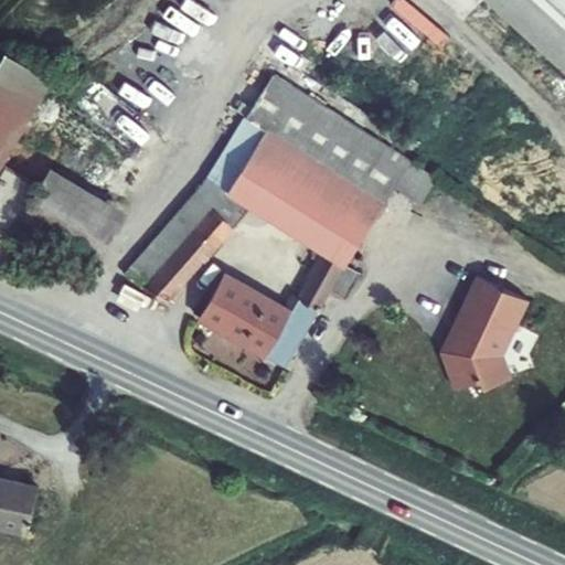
[(564,0),(482,0),(564,75),(564,0)]
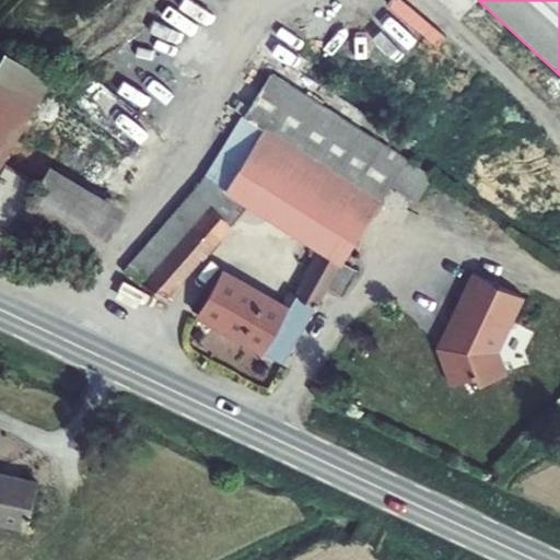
[(0,170),(53,80),(4,55),(0,62),(0,170)]
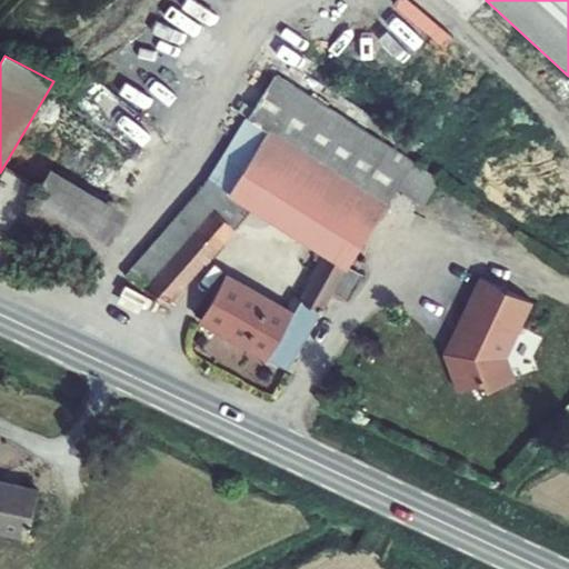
[(228,196),(208,180),(123,278),(171,301),(253,212),(322,255),(346,270),(347,271),(349,268),(398,190),(416,162),(277,75),(248,119),(267,132),(228,196)]
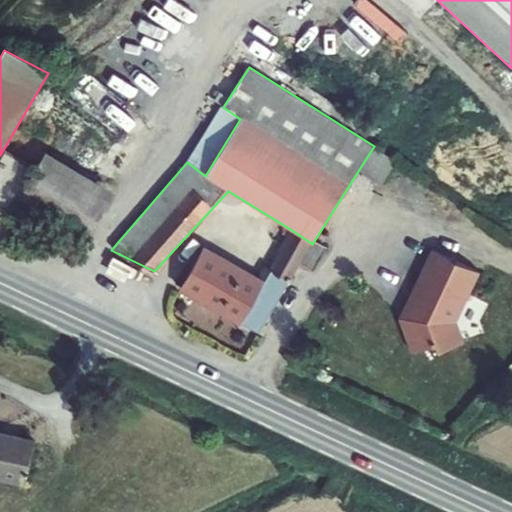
[(118,185),(51,144),(22,193),(91,234),(118,185)]
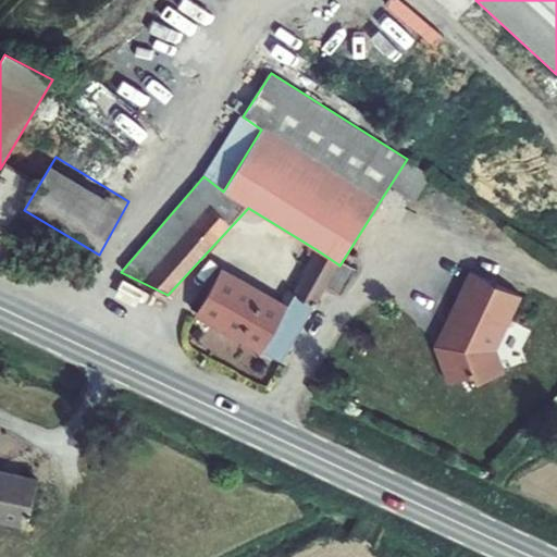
[(407,159),(390,186),(415,201),(431,175),(407,159)]
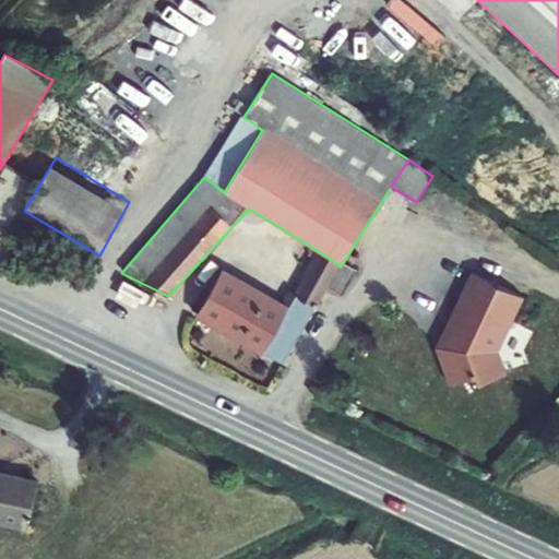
[(328,287),(340,265),(317,250),(293,294),(288,290),(281,302),(223,270),(194,319),(261,357),(263,354),(283,365),(313,308),(316,309),(328,287)]
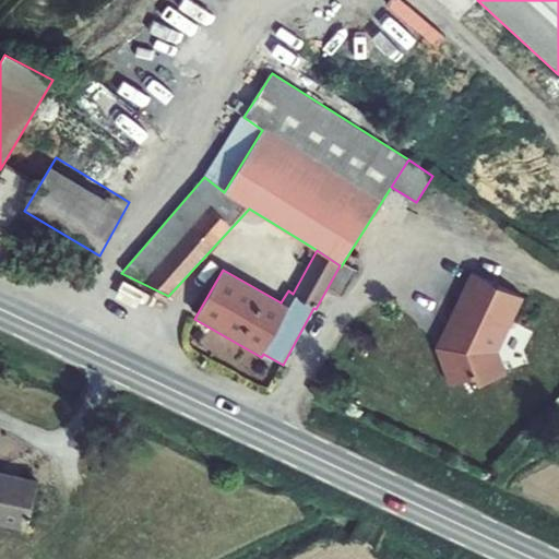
[(340,265),(328,287),(341,296),(355,271),(343,263),(341,266),(340,265)]
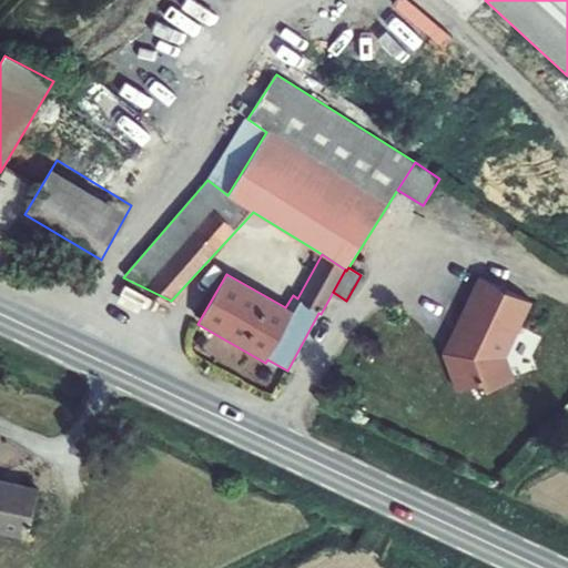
[(479,276),(442,354),(456,392),(485,384),(487,394),(516,382),(508,357),(534,303),(479,276)]
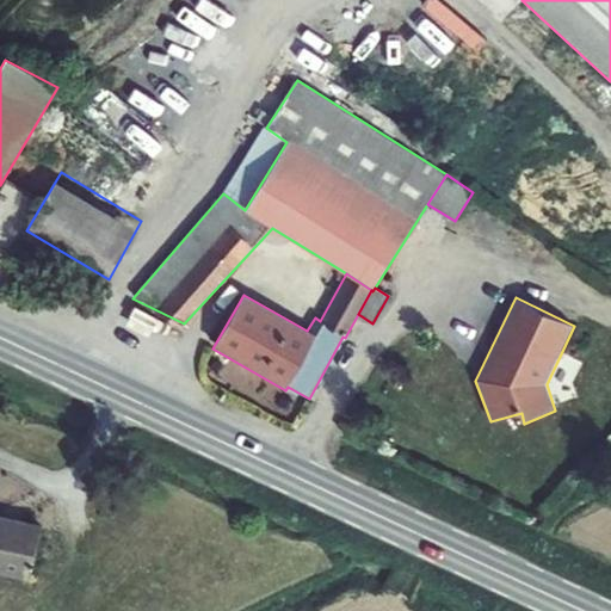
[(41,525),(0,516),(0,574),(29,581),(41,525)]
